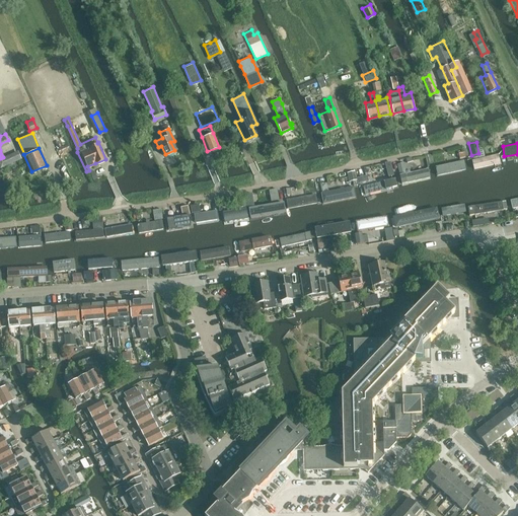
[(500,162),(497,152),(471,159),(473,168),(500,162)]
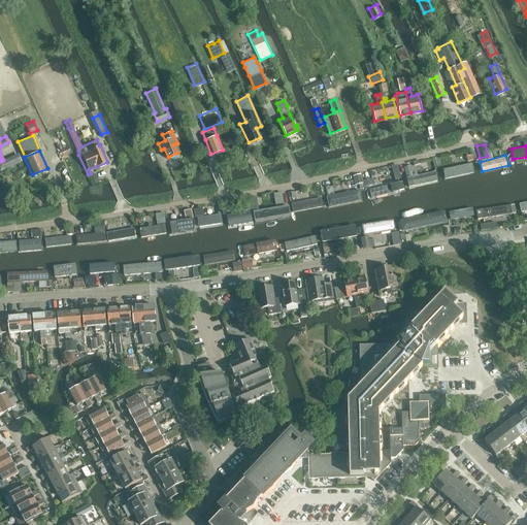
[(395,176),(402,174),(398,160),(392,162),(395,176)]
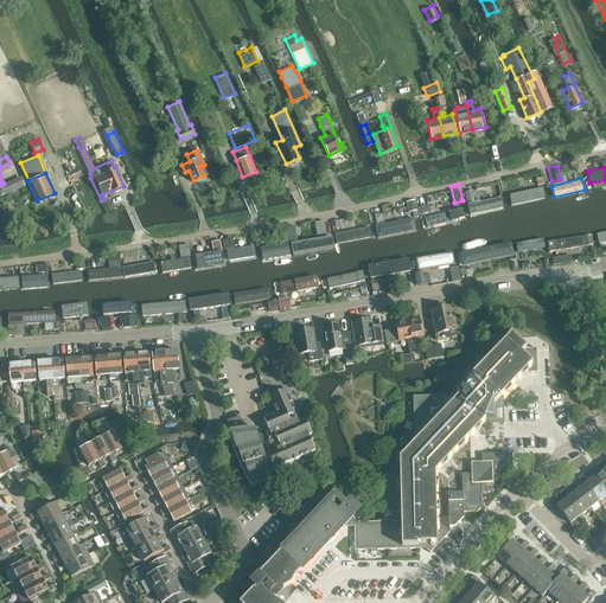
[(542,186),(508,193),(510,205),(544,198),(542,186)]
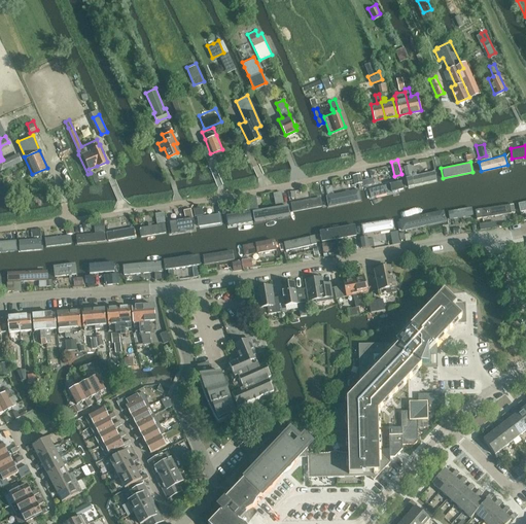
[(402,165),(405,175),(411,173),(409,163),(402,165)]
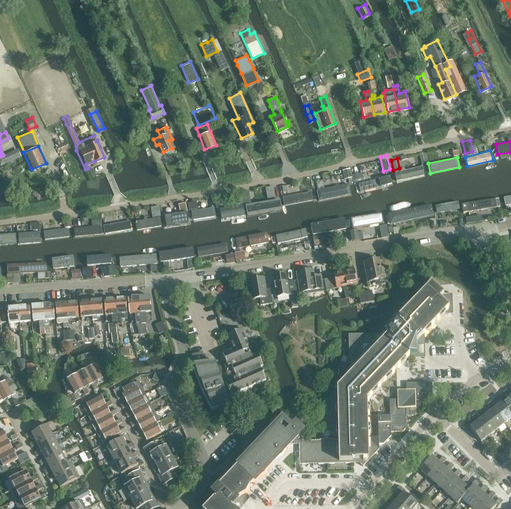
[(422,164),(393,170),(395,181),(424,175),(422,164)]
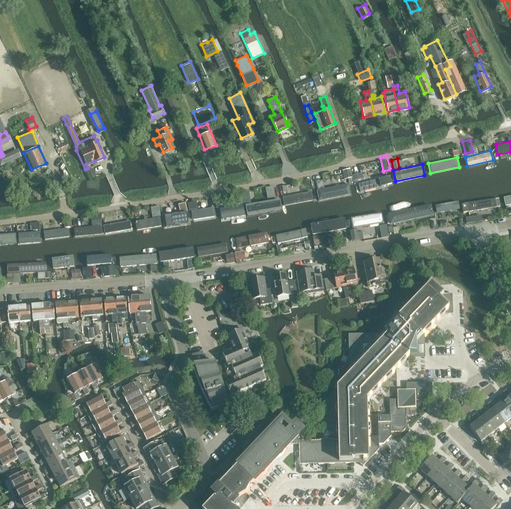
[(349,167),(342,168),(343,176),(346,175),(347,179),(351,178),(349,167)]
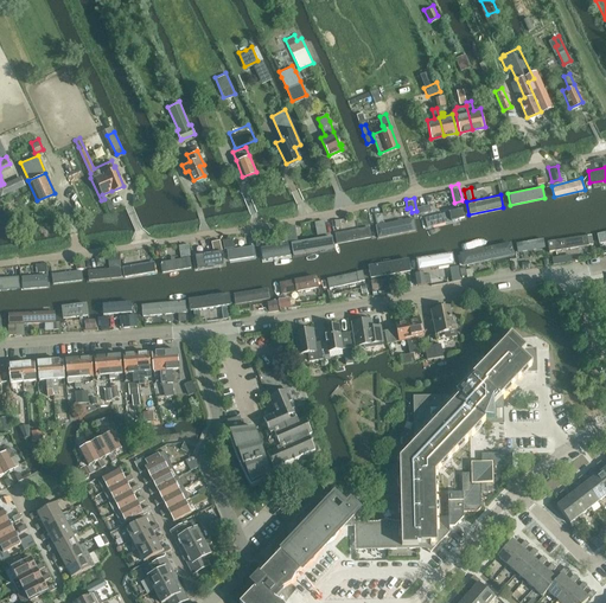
[(463,207),(423,216),(426,226),(465,218),(463,207)]
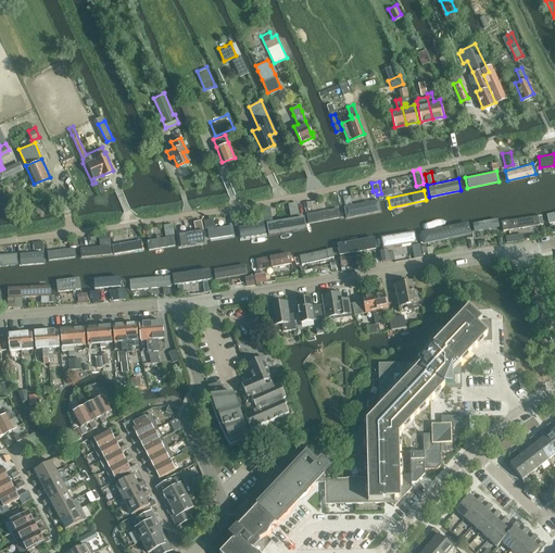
[(291,212),(300,210),(297,198),(288,200),(291,212)]
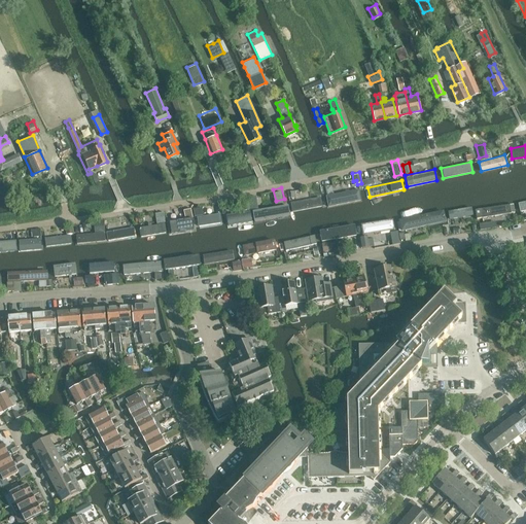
[(358,187),(323,195),(325,206),(360,200),(358,187)]
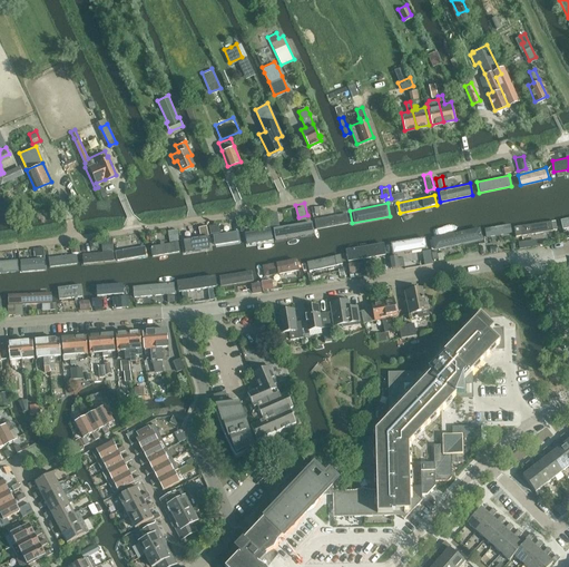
[(276,211),(268,212),(271,225),(277,224),(276,211)]
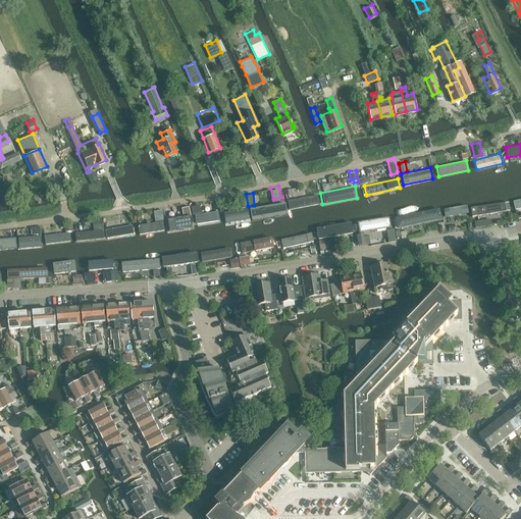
[(316,193),(287,199),(289,208),(318,203),(316,193)]
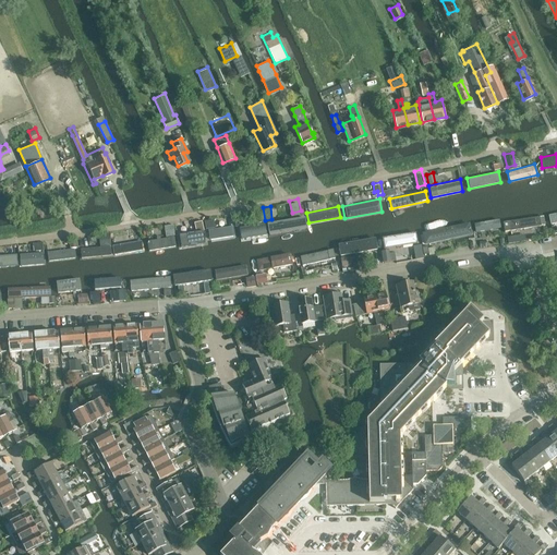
[(545,214),(501,220),(503,232),(547,225),(545,214)]
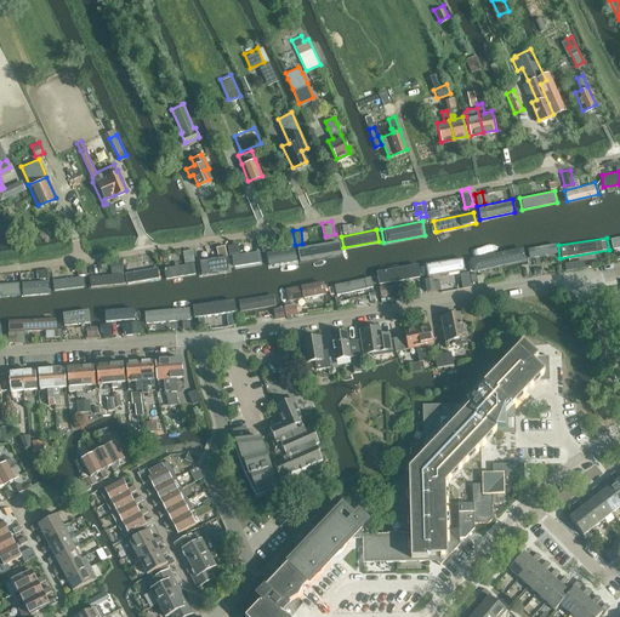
[(339,239),(297,246),(300,262),(341,253),(339,239)]
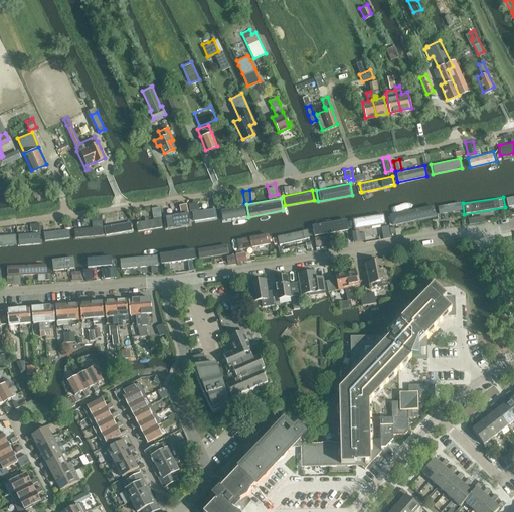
[(188,202),(189,209),(197,208),(196,200),(188,202)]
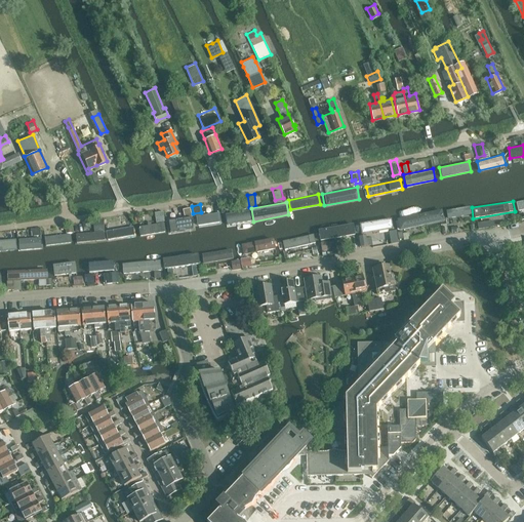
[(187,206),(182,207),(182,209),(184,215),(190,214),(191,214),(190,205),(188,206),(187,206)]
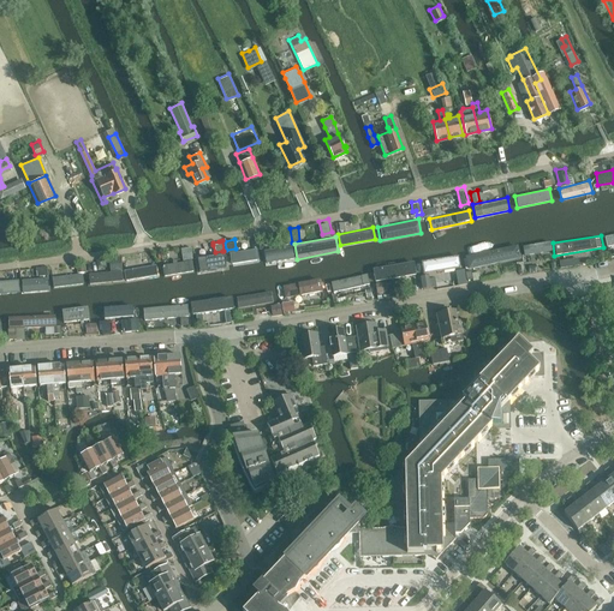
[(549,240),(522,244),(524,253),(550,250),(549,240)]
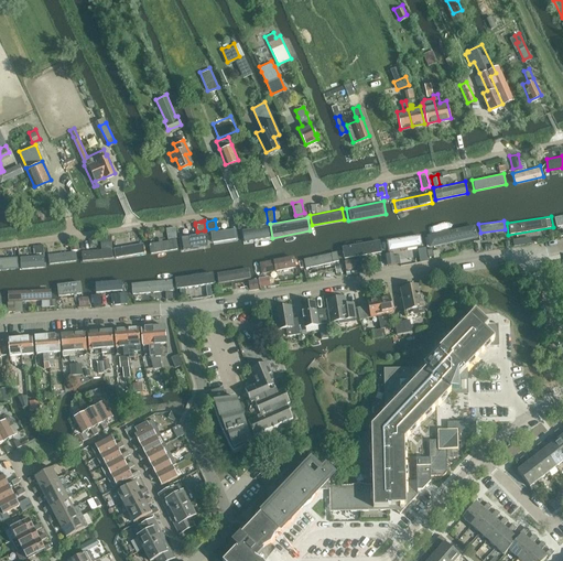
[(475,224),(426,234),(429,245),(478,236),(475,224)]
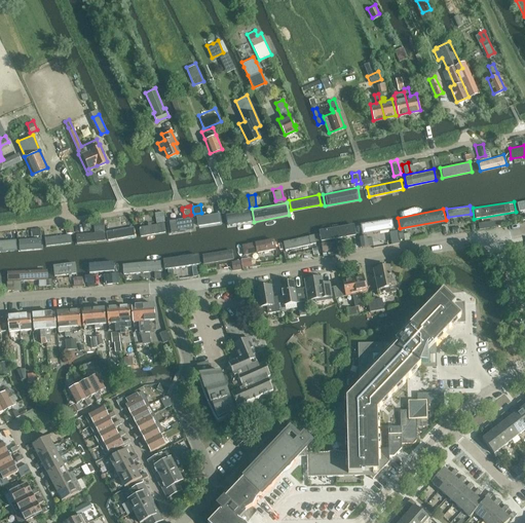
[(154,211),(156,221),(164,219),(162,210),(154,211)]
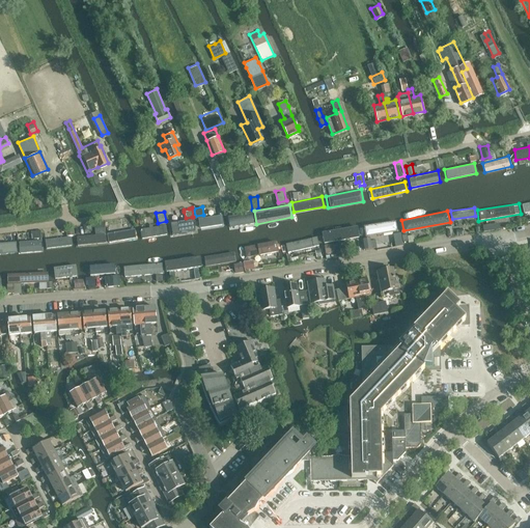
[(251,212),(226,215),(228,227),(253,223),(251,212)]
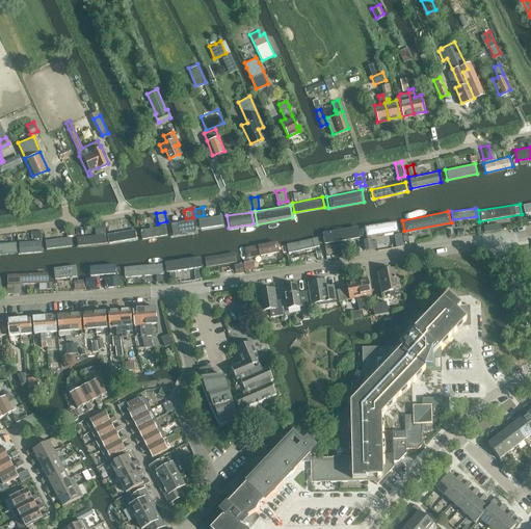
[(221,214),(197,217),(200,228),(222,225),(221,214)]
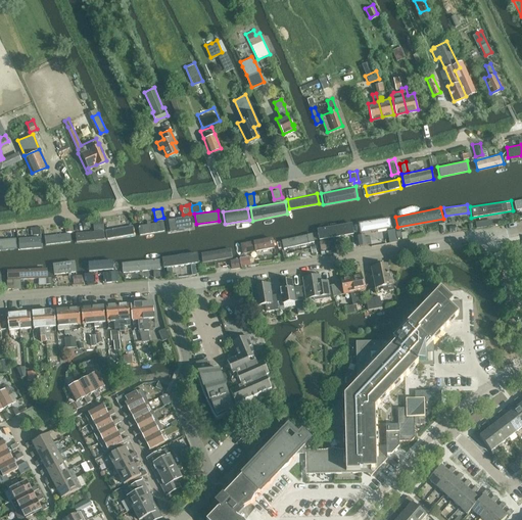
[(190,214),(167,219),(168,228),(192,224),(190,214)]
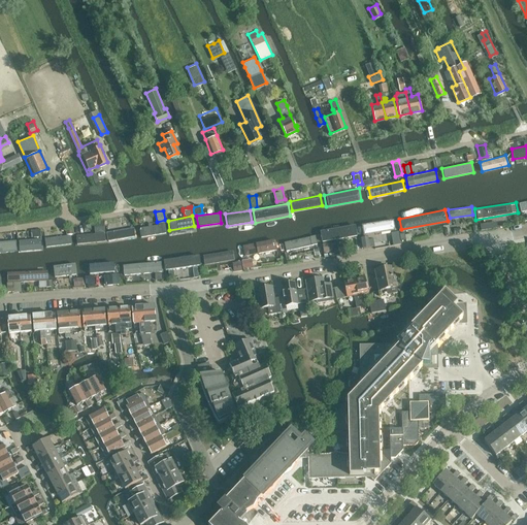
[(393,218),(361,223),(363,234),(395,229),(393,218)]
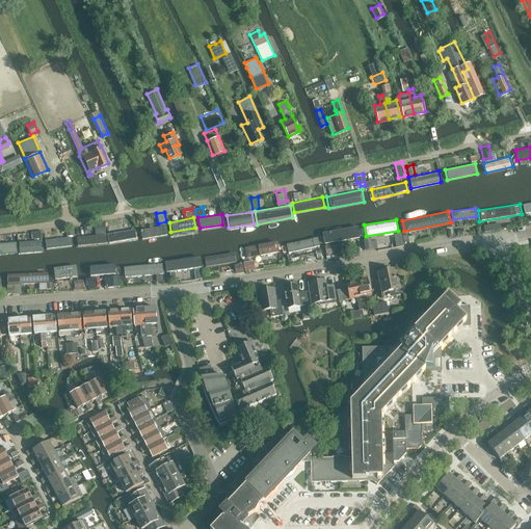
[(105,232),(104,222),(102,222),(102,220),(96,220),(98,233),(105,232)]
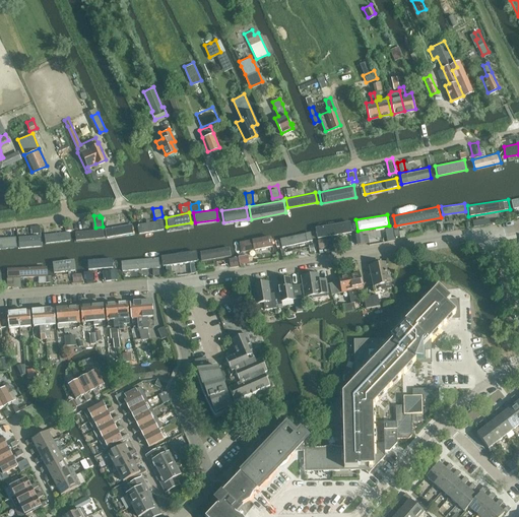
[(161,219),(136,223),(137,233),(164,229),(161,219)]
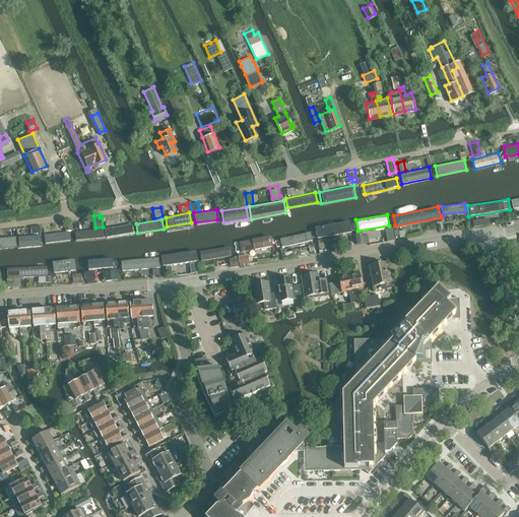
[(348,219),(315,227),(317,238),(350,232),(348,219)]
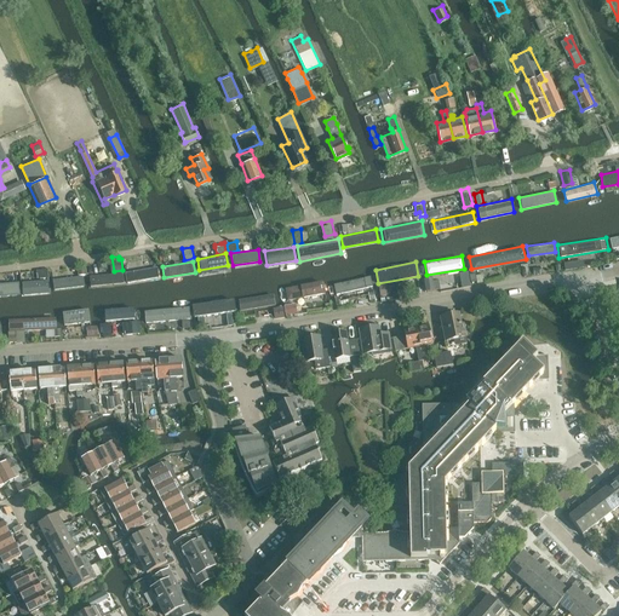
[(158,265),(125,268),(125,280),(159,277),(158,265)]
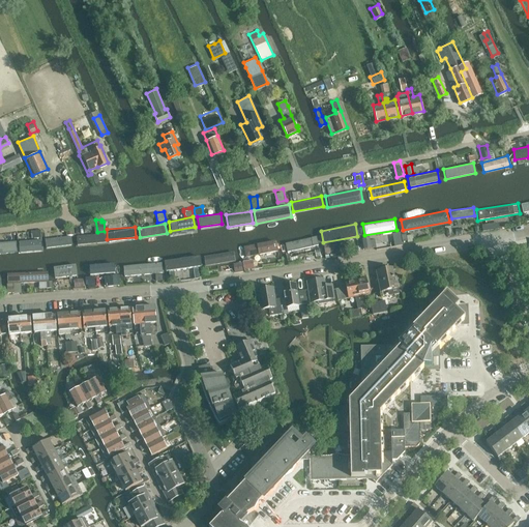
[(103,232),(72,235),(74,245),(104,242),(103,232)]
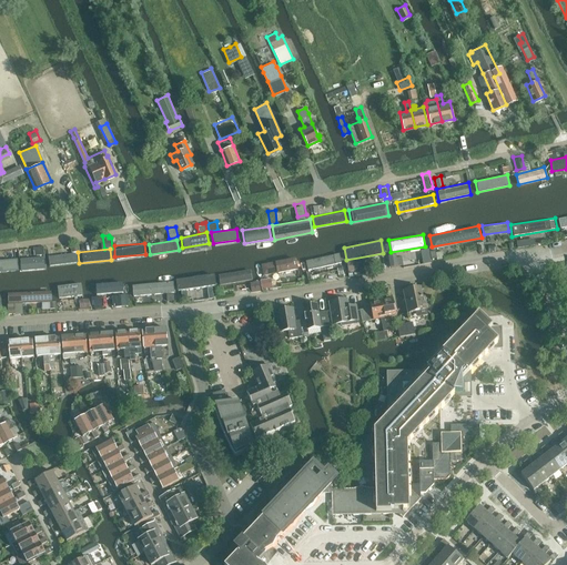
[(338,251),(304,260),(306,270),(341,262),(338,251)]
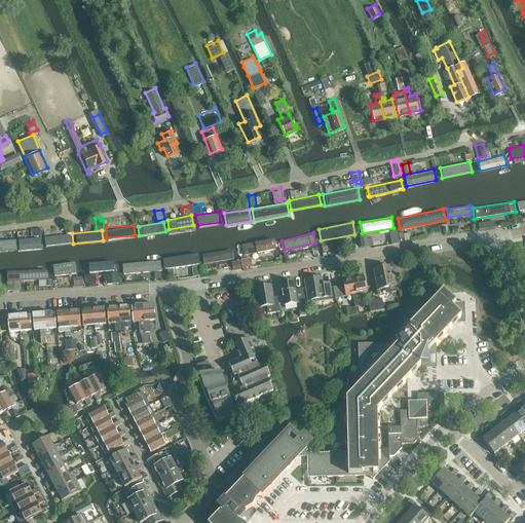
[(69,233),(44,236),(45,247),(70,244),(69,233)]
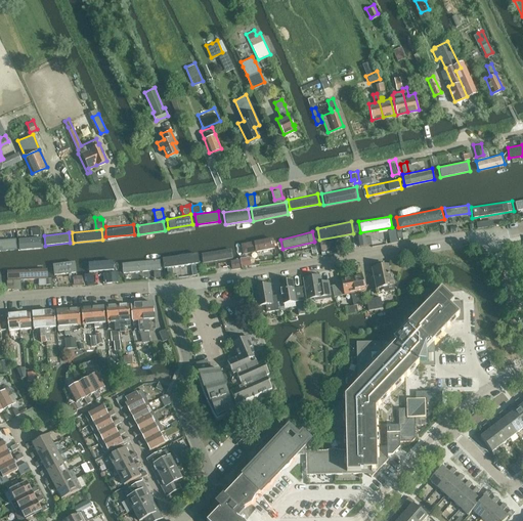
[(358,234),(359,244),(371,243),(369,235),(364,236),(364,233),(358,234)]
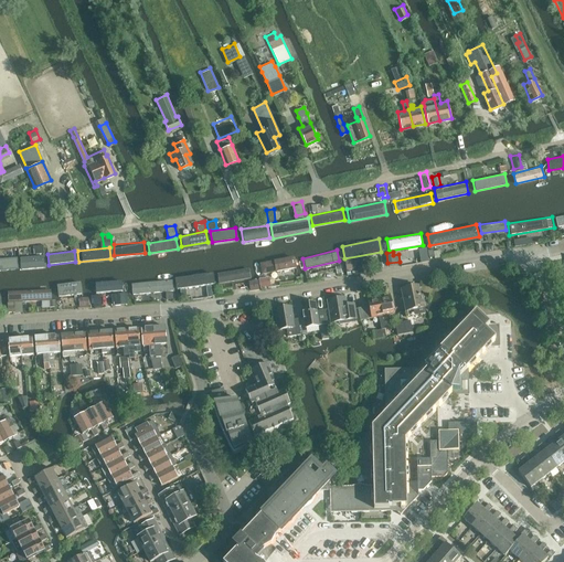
[(44,255),(19,256),(20,268),(45,267),(44,255)]
